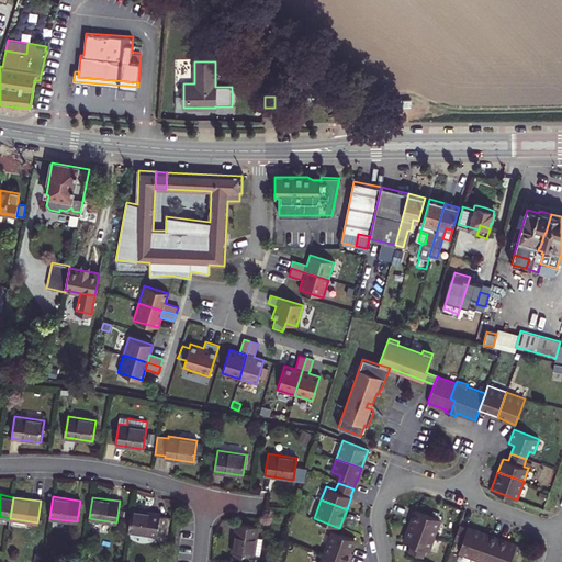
[(160,514),(132,509),(128,530),(158,535),(158,534),(166,535),(168,517),(160,516),(160,514)]
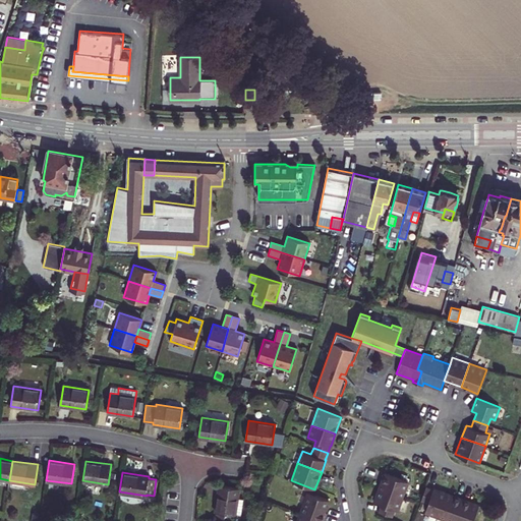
[(408,481),(385,472),(379,489),(402,499),(408,481)]
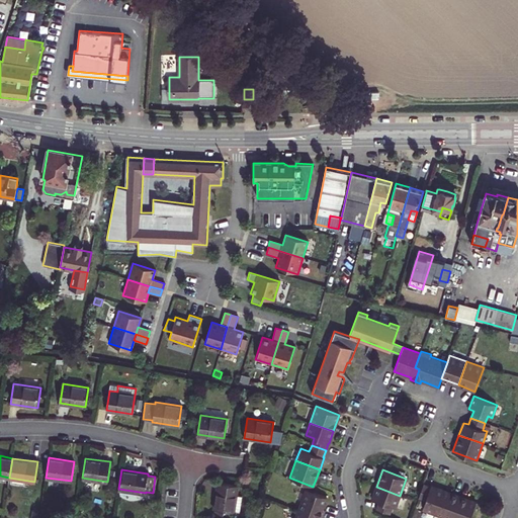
[(238,486),(219,483),(214,509),(224,510),(234,512),(234,511),(240,512),(242,496),(237,495),(238,486)]
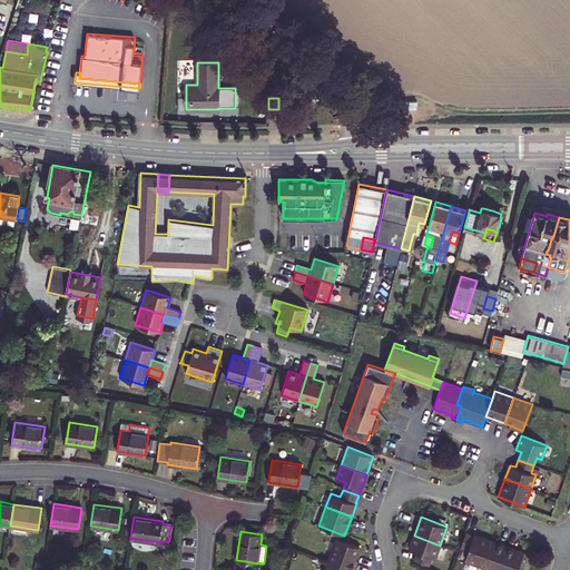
[(464,560),(478,564),(488,539),(474,534),(467,532),(461,547),(468,550),(464,560)]
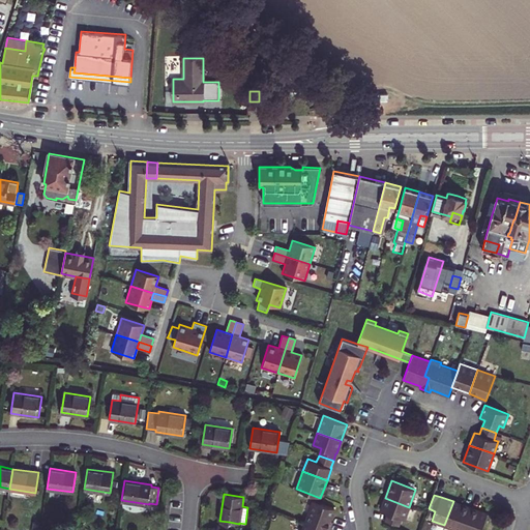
[(385,498),(380,510),(387,512),(384,521),(400,526),(402,519),(405,520),(409,507),(385,498)]
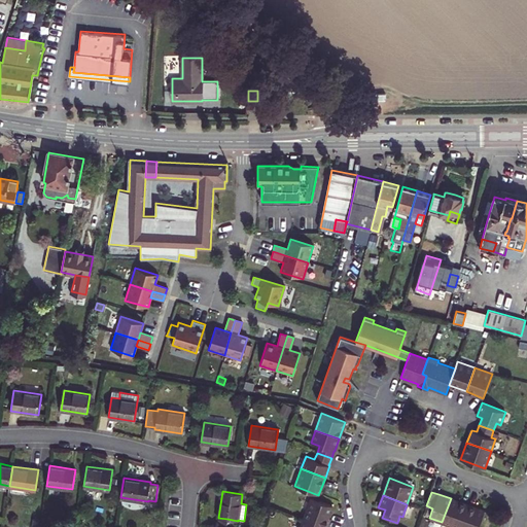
[(304,519),(326,526),(327,526),(331,519),(328,518),(332,505),(311,497),(304,519)]
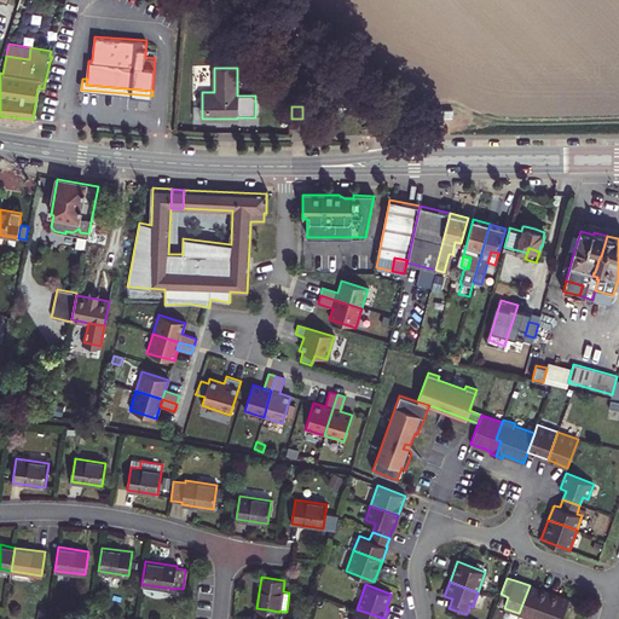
[(534,618),(539,618),(549,593),(530,585),(519,613),(534,618)]
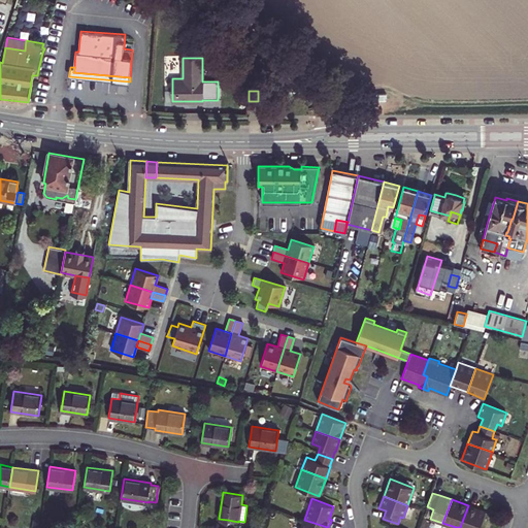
[(480,527),(486,512),(468,505),(460,527),(480,527)]
